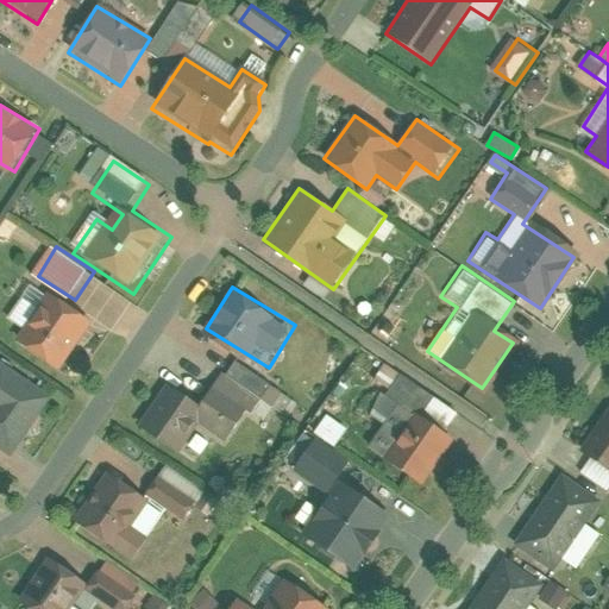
[(93,316),(46,288),(16,338),(62,366),(93,316)]
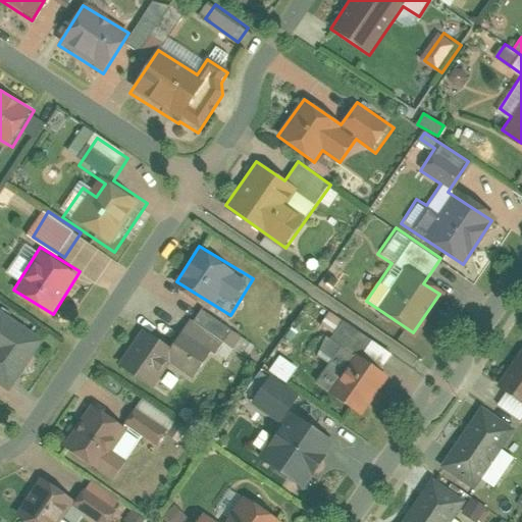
[(231,325),(203,308),(195,321),(223,338),(231,325)]
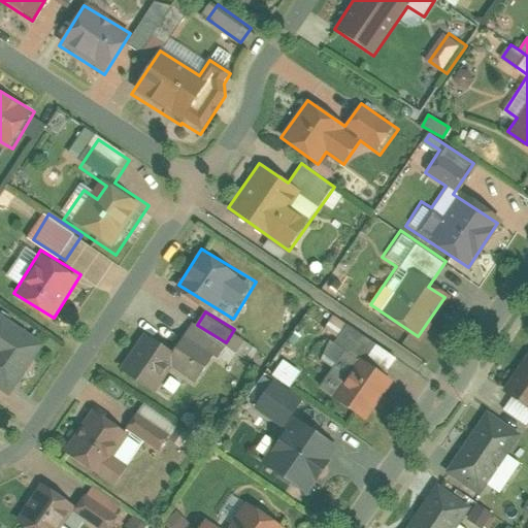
[(0,314),(0,388),(11,397),(46,344),(0,314)]
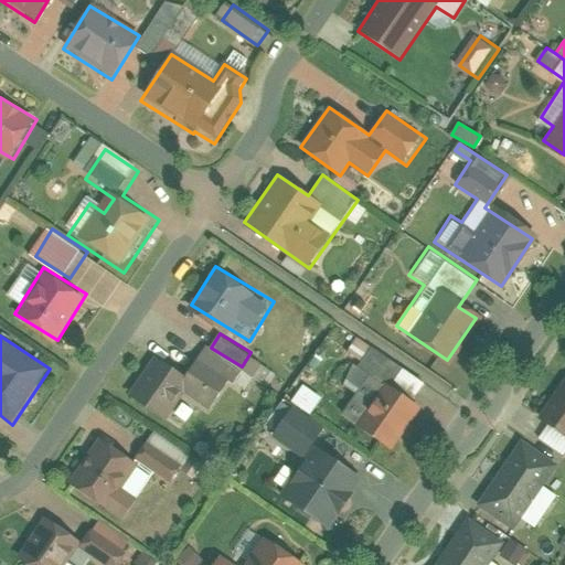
[(423,382),(358,339),(349,352),(361,360),(345,384),(356,392),(341,416),(390,448),(418,406),(411,401),(423,382)]
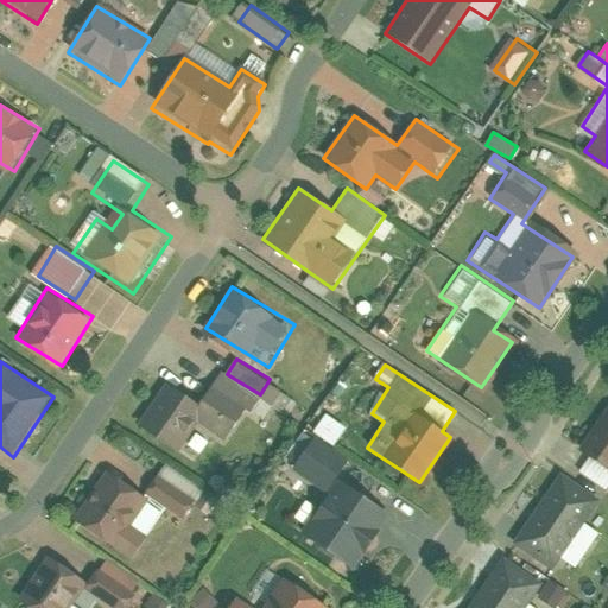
[(169,384),(141,424),(182,451),(198,426),(227,444),(258,398),(222,374),(201,406),(169,384)]
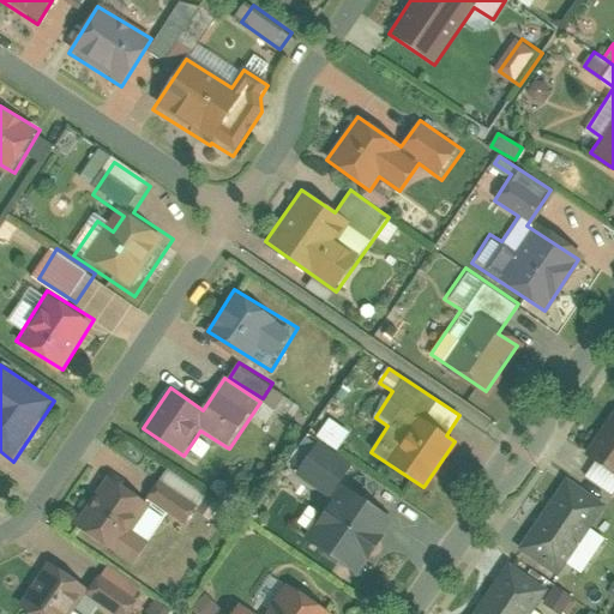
[(588,475),(613,492),(613,410),(612,410),(582,455),(595,463),(588,475)]
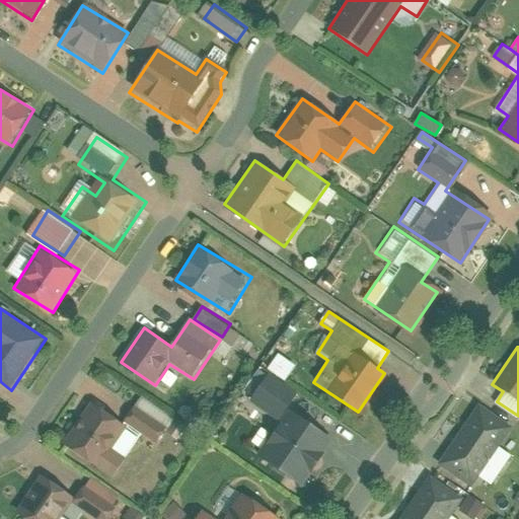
[(278,354),(268,368),(286,380),(295,366),(278,354)]
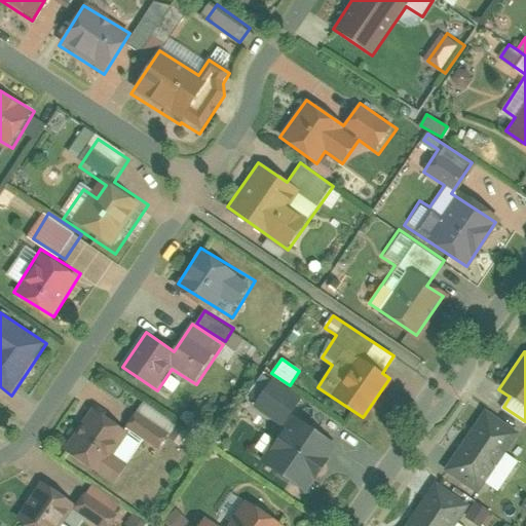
[(300,399),(270,378),(252,405),(282,425),(257,462),(303,494),(336,446),(290,414),(300,399)]
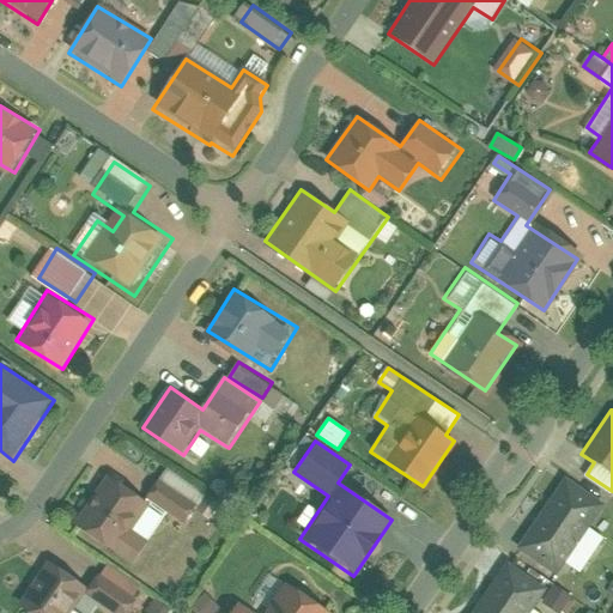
[(163,466),(144,496),(149,499),(165,510),(182,522),(202,492),(163,466)]
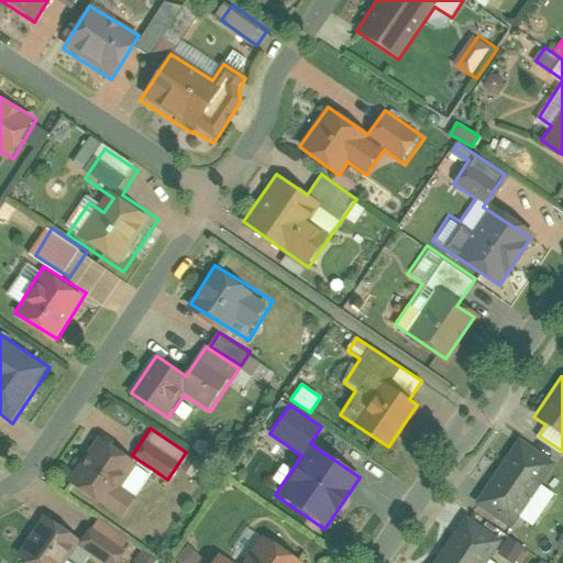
[(132,455),(94,430),(62,478),(120,517),(134,495),(119,485),(136,459),(132,455)]
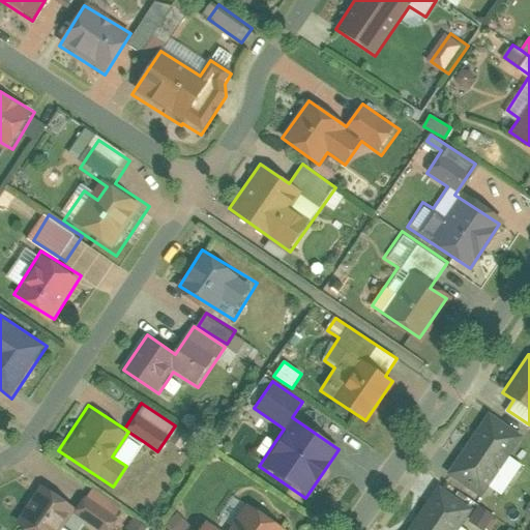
[(488,411),(445,474),(481,498),(491,486),(501,492),(520,466),(505,457),(521,433),(488,411)]
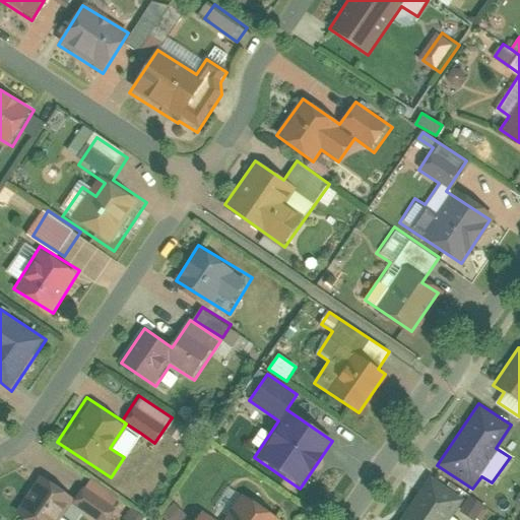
[(173,420),(166,431),(177,439),(184,428),(173,420)]
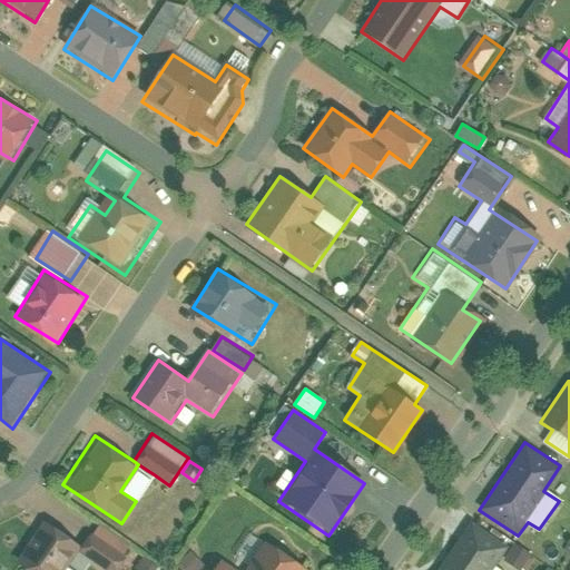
[(120,491),(136,501),(154,474),(138,464),(120,491)]
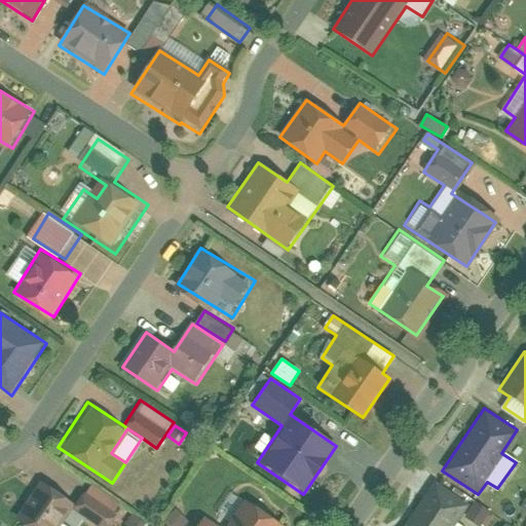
[(79,506),(42,483),(20,518),(31,525),(76,525),(83,516),(100,525),(114,525),(122,515),(117,512),(122,503),(94,485),(79,506)]
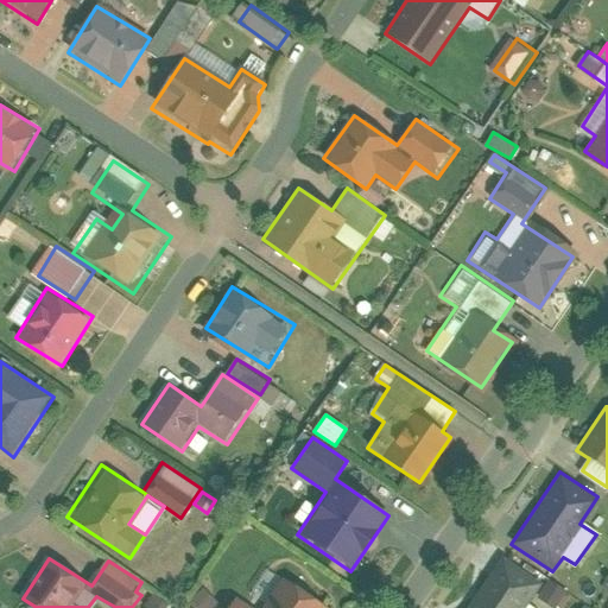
[(523,607),(539,583),(501,558),(468,607),(523,607)]
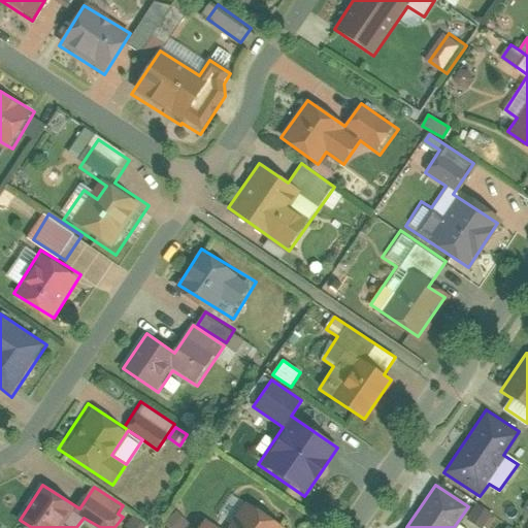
[(284,527),(285,527),(244,501),(226,527),(222,527),(206,517),(198,527),(284,527)]
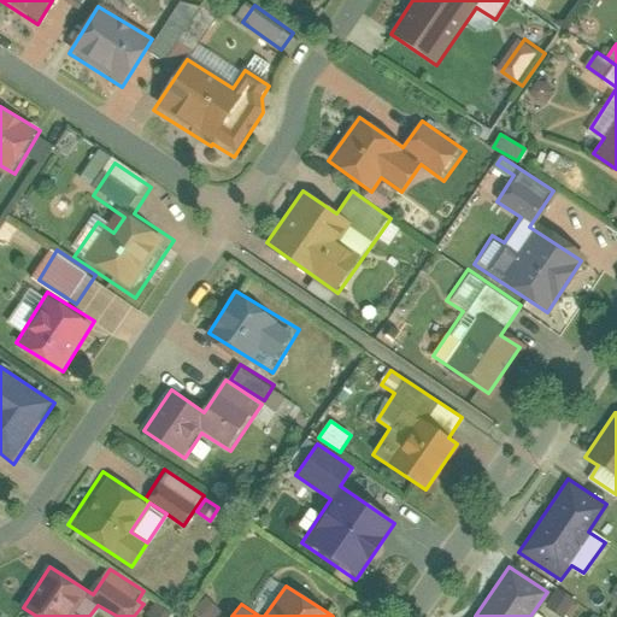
[(560,616),(570,604),(556,594),(546,609),(558,616),(560,616)]
